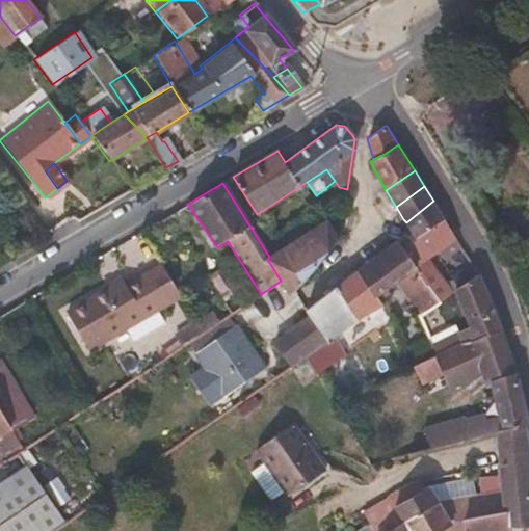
[(461,246),(433,201),(406,222),(411,230),(414,234),(430,255),(445,245),(450,254),(455,249),(461,246)]
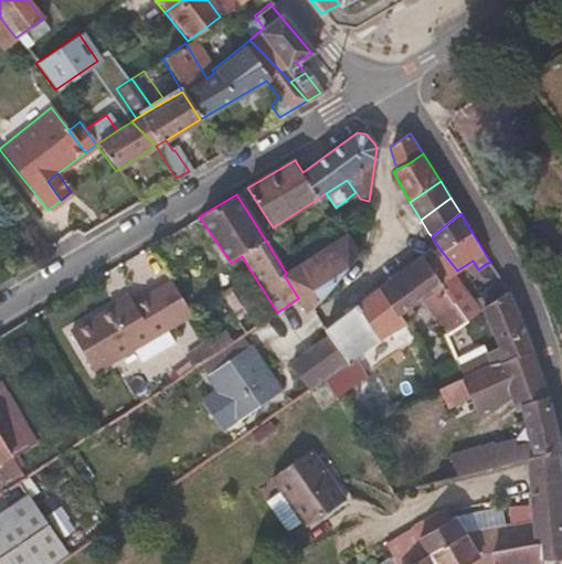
[(436,244),(432,236),(428,233),(424,236),(432,248),(436,244)]
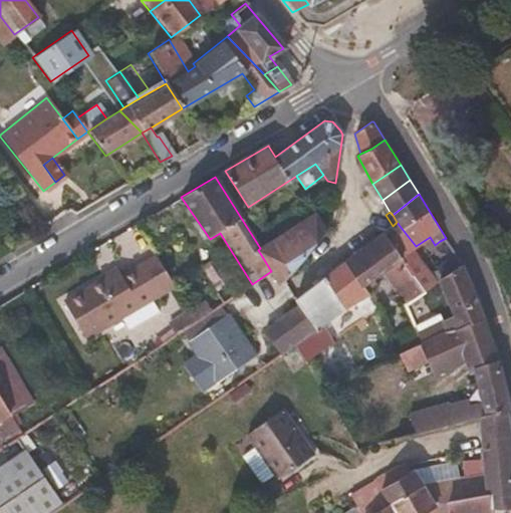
[(284,281),(327,229),(329,219),(324,213),(319,216),(316,213),(260,248),(258,250),(271,271),(279,285),(284,281)]
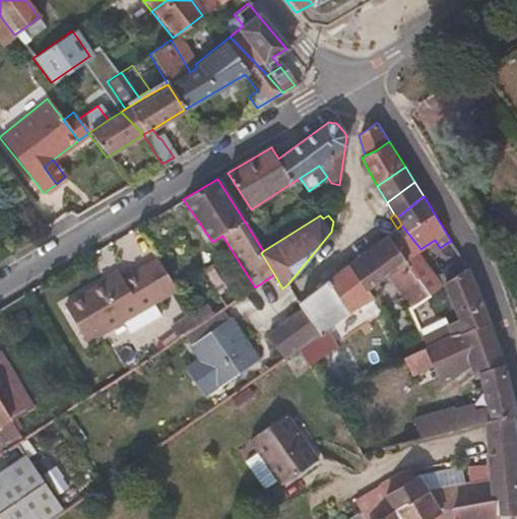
[(412,255),(417,252),(421,249),(404,229),(391,239),(406,260),(412,255)]
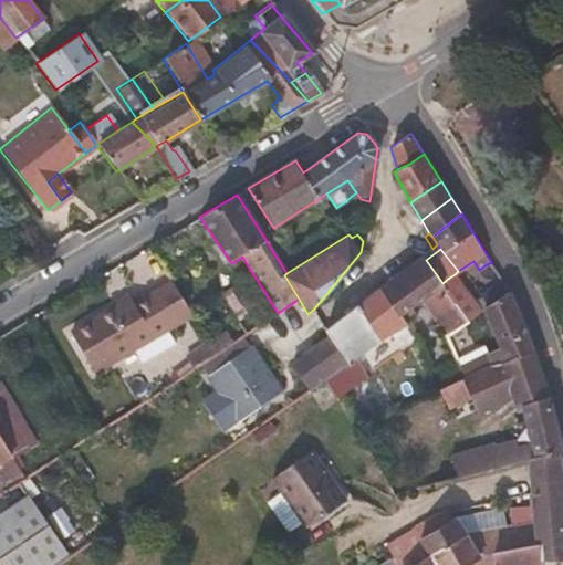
[(412,306),(436,288),(441,294),(448,290),(442,283),(426,260),(423,255),(381,286),(405,318),(415,311),(412,306)]
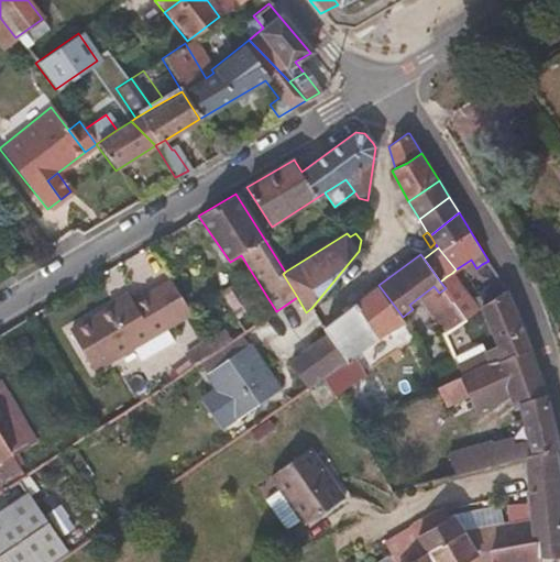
[(485,270),(492,265),(489,261),(482,264),(485,270)]
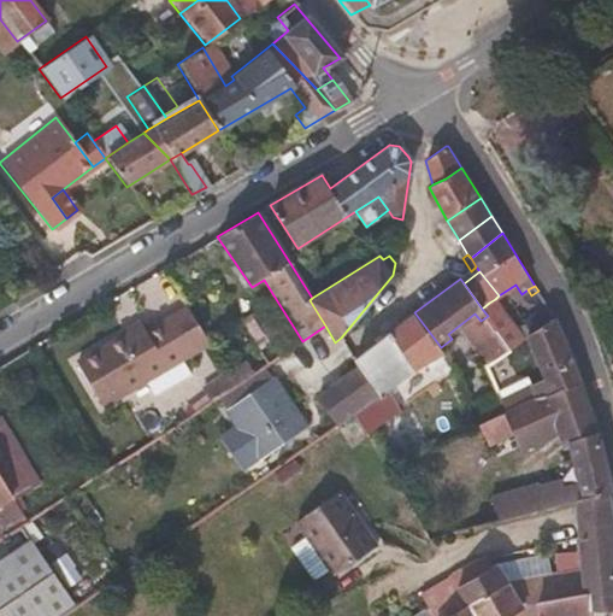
[(517,321),(506,306),(495,299),(489,303),(501,309),(513,326),(517,321)]
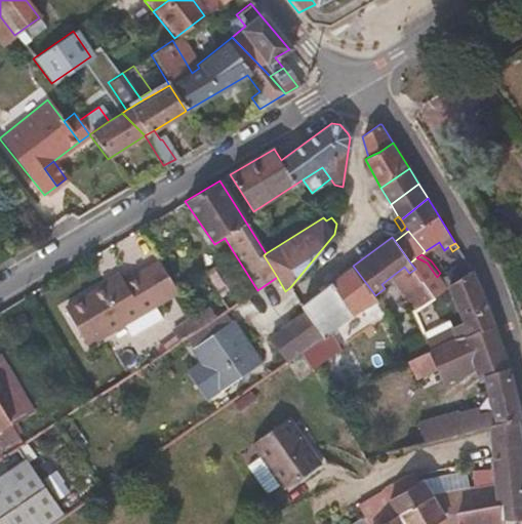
[(437,277),(427,263),(416,257),(410,263),(415,269),(423,279),(435,296),(446,288),(437,277)]
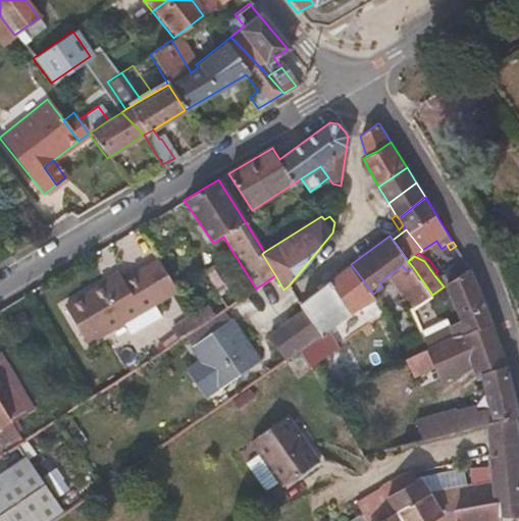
[(177,289),(168,274),(167,274),(167,272),(158,257),(137,269),(156,301),(177,289)]
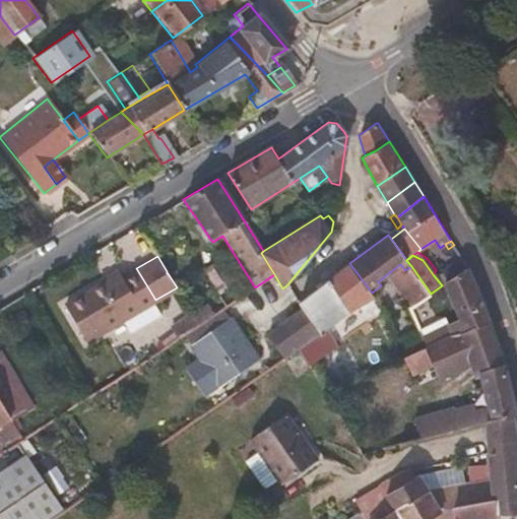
[(455,276),(467,267),(461,257),(449,266),(455,276)]
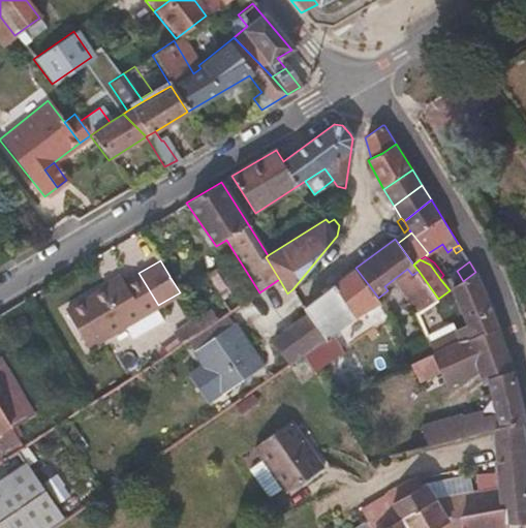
[(239,287),(224,265),(207,275),(222,298),(239,287)]
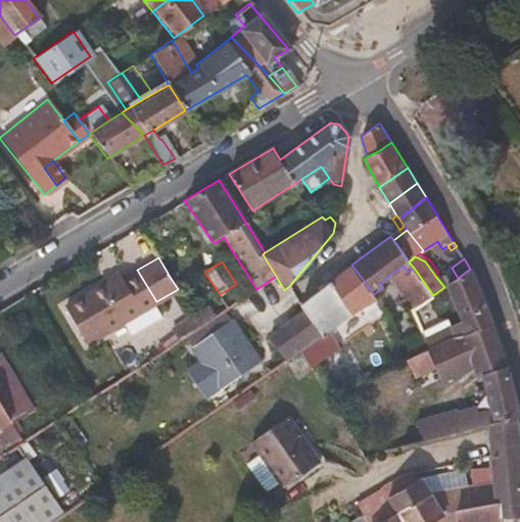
[(350,315),(377,298),(374,294),(351,265),(333,280),(299,304),(304,311),(321,336),(334,358),(334,359),(336,360),(342,354),(329,331),(350,315)]
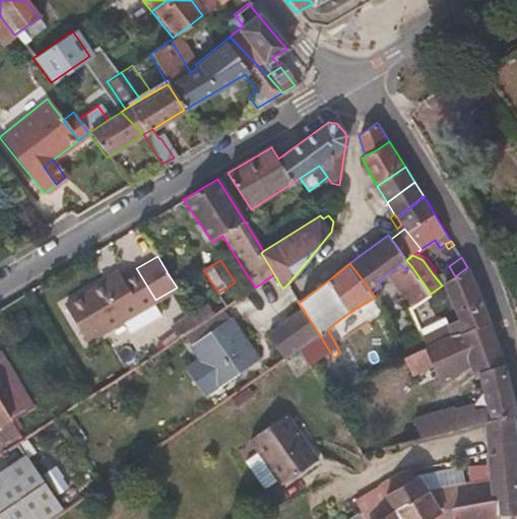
[(455,276),(449,266),(442,270),(449,280),(455,276)]
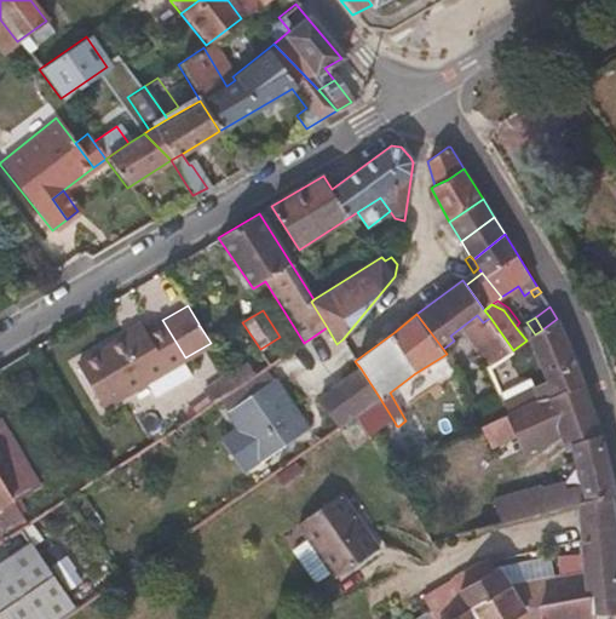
[(510,416),(583,385),(576,362),(557,319),(542,330),(535,334),(529,338),(547,380),(535,387),(531,379),(501,394),(510,416)]
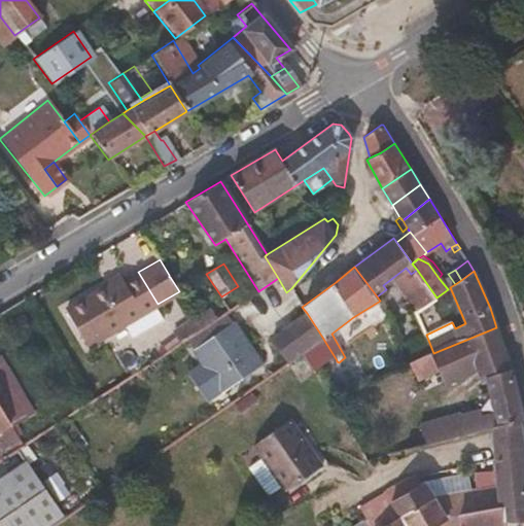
[(155,305),(158,304),(138,272),(125,280),(120,275),(65,308),(88,346),(125,324),(155,305)]
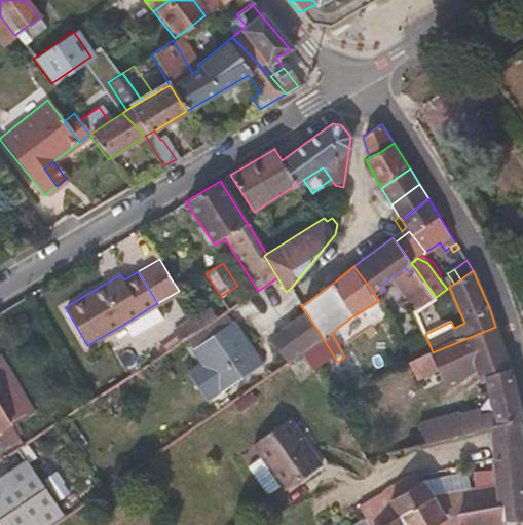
[(436,297),(423,279),(406,292),(417,309),(436,297)]
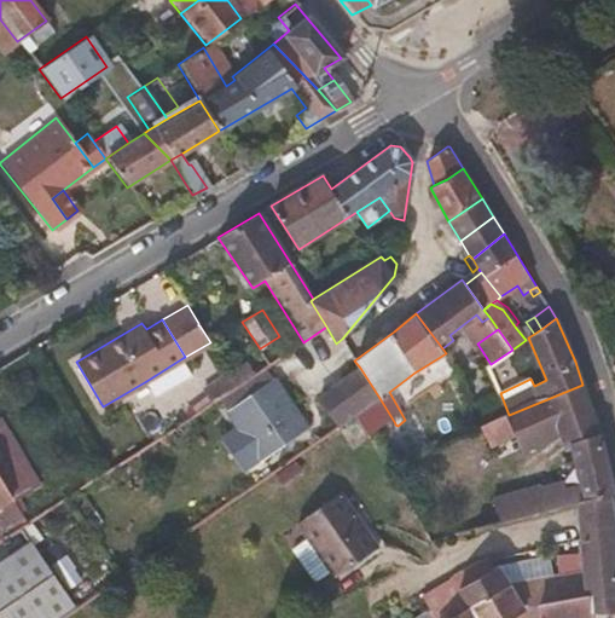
[(155,396),(191,374),(183,358),(146,381),(155,396)]
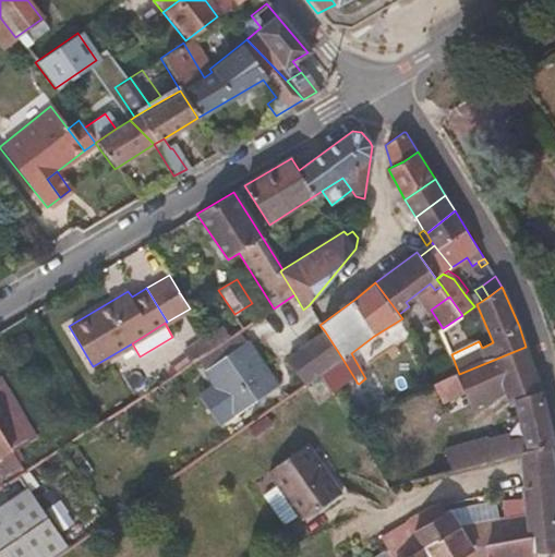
[(213,347),(225,338),(219,328),(207,337),(213,347)]
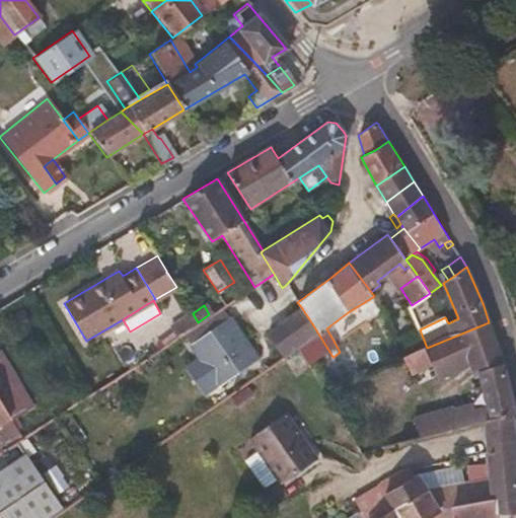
[(231,316),(223,305),(217,309),(224,320),(231,316)]
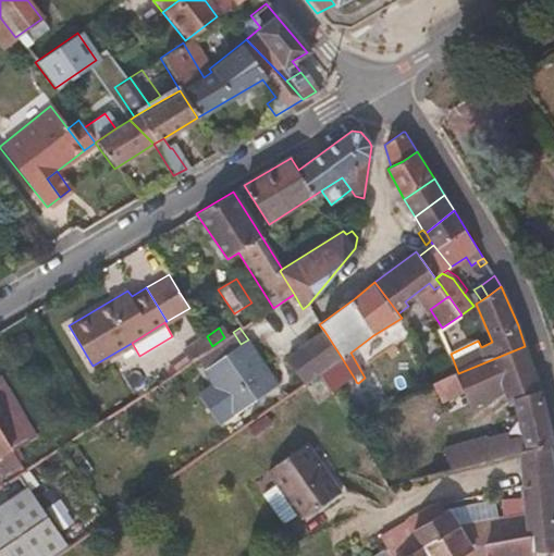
[(342,358),(324,331),(305,344),(323,372),(342,358)]
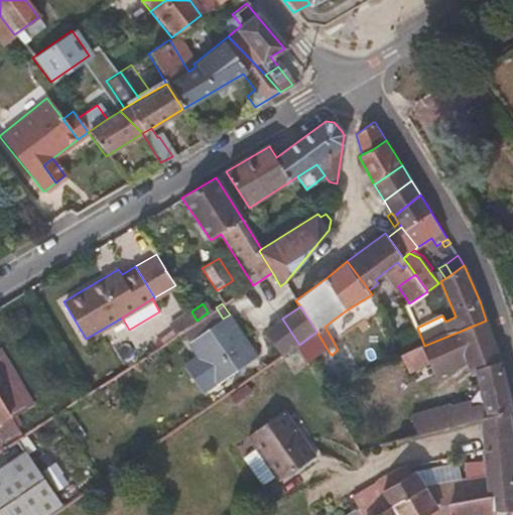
[(256,354),(230,314),(223,318),(216,307),(208,312),(197,320),(185,328),(194,339),(188,342),(197,353),(187,360),(183,368),(198,388),(206,387),(216,381),(218,383),(256,354)]
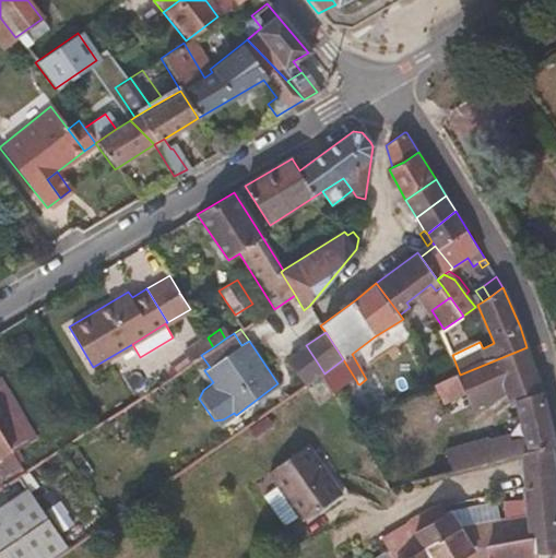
[(201,355),(213,347),(208,337),(191,347),(198,357),(201,355)]
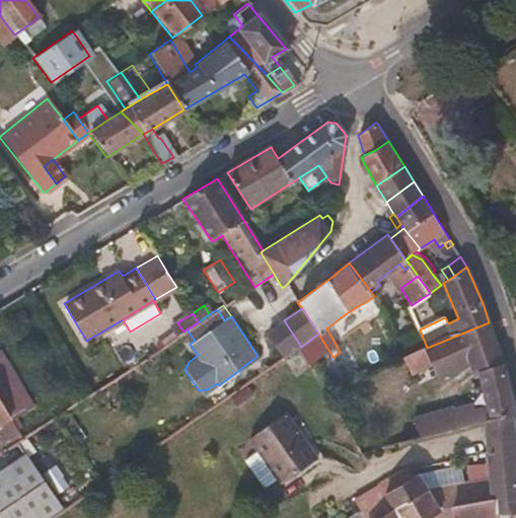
[(301,347),(284,320),(266,331),(283,358),(301,347)]
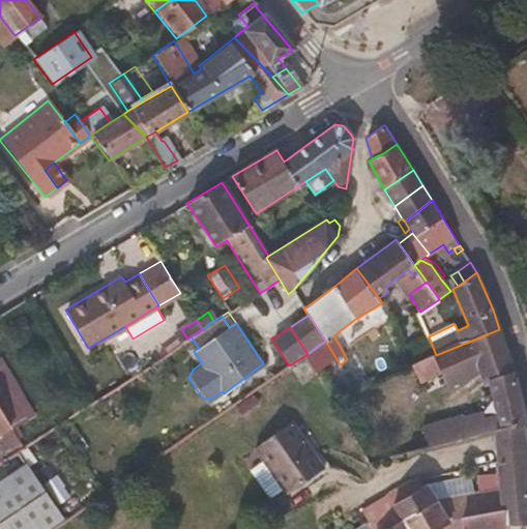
[(186,340),(187,339),(181,329),(175,334),(180,344),(186,340)]
